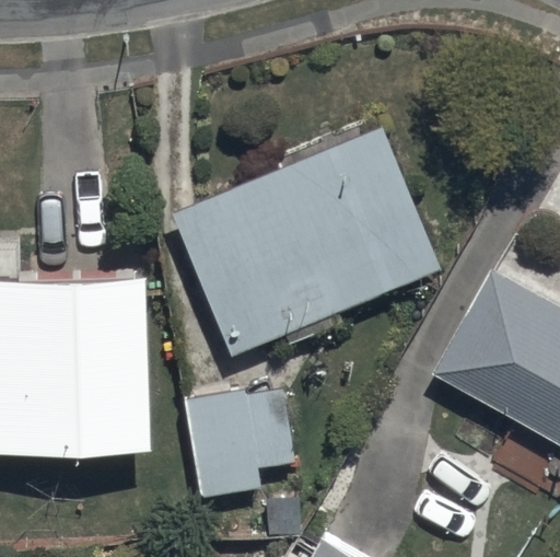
[(382,126),(167,215),(226,357),(282,334),(289,349),(346,326),(339,311),(441,269),(382,126)]
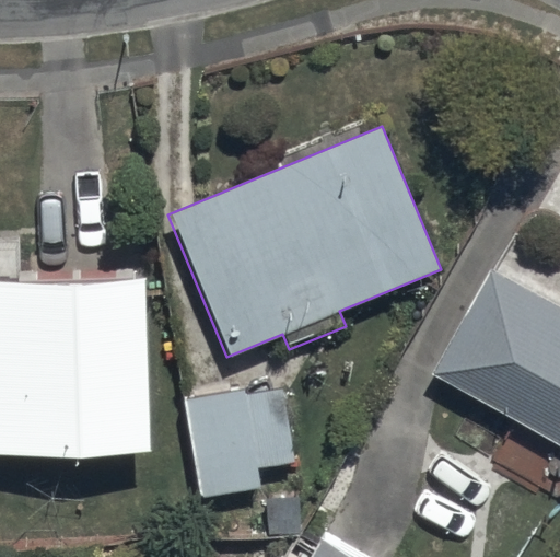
[(559,313),(482,271),(428,375),(559,447),(559,313)]
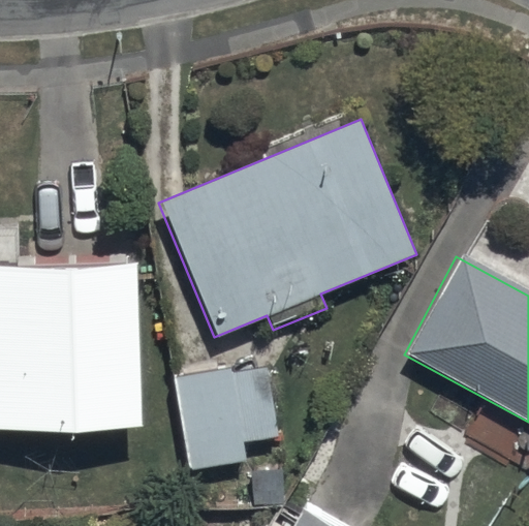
[(139,261),(0,263),(0,421),(142,421),(139,261)]
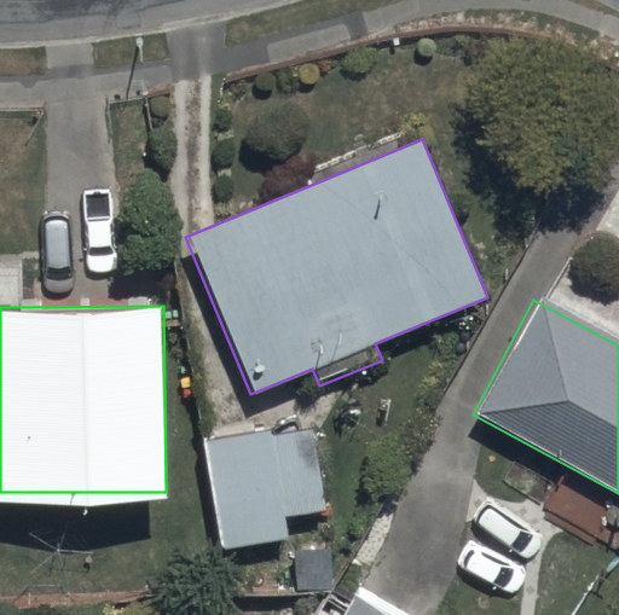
[(203,444),(220,552),(287,541),(283,521),(328,514),(314,427),(203,444)]
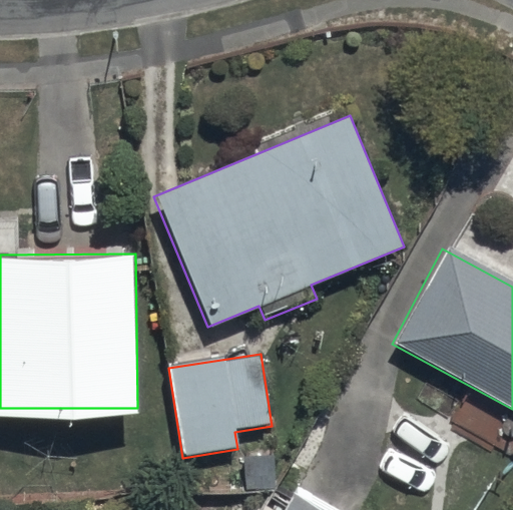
[(326,509),(297,493),(287,509),(326,509)]
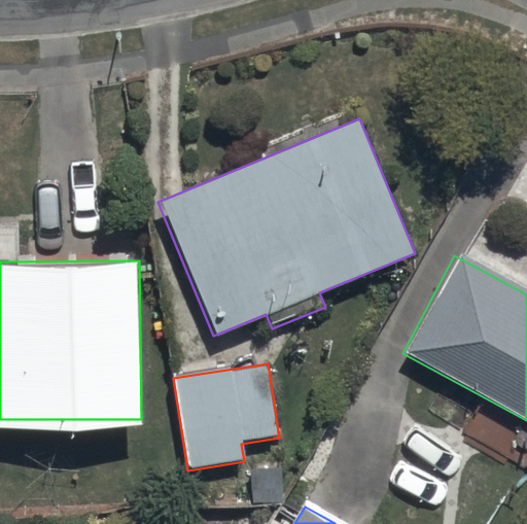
All buildings are outlined.
